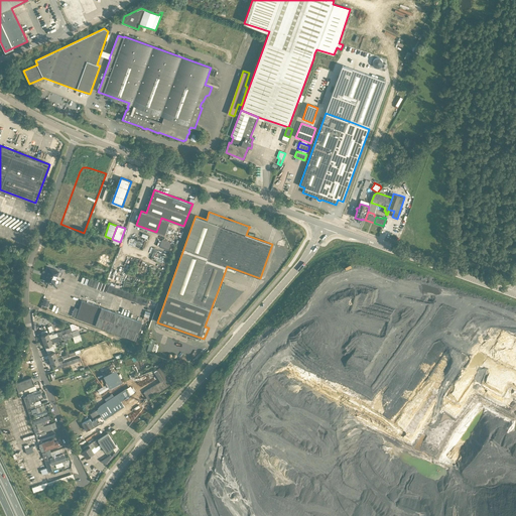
[(160,246),(169,249),(172,242),(163,239),(160,246)]
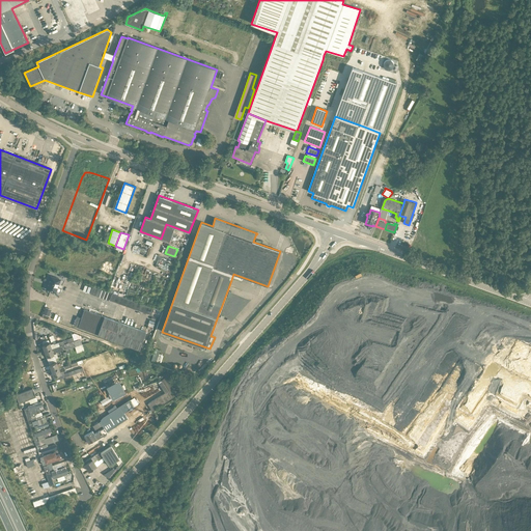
[(59,280),(54,278),(51,277),(47,288),(55,292),(59,280)]
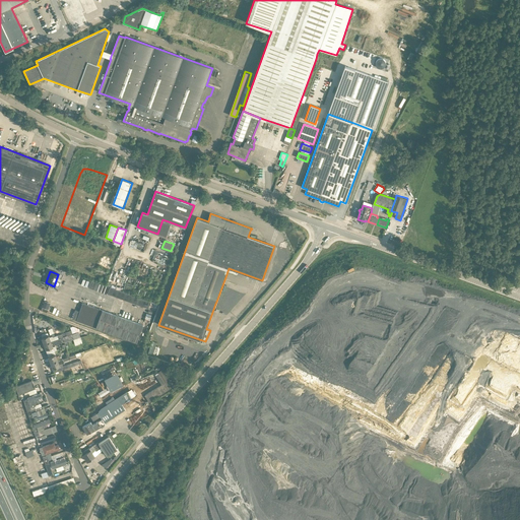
[(109,287),(91,280),(88,287),(107,294),(109,287)]
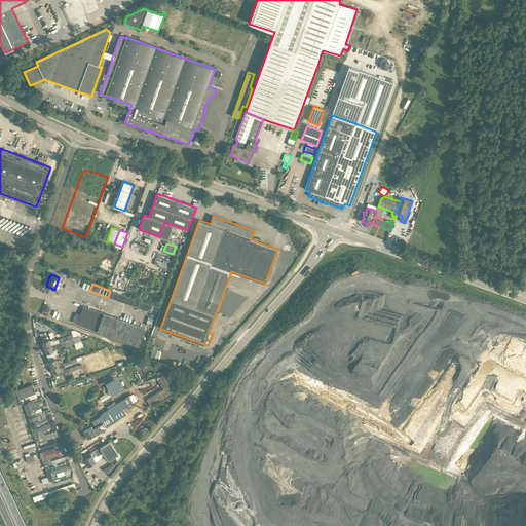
[(50,306),(44,304),(42,310),(48,313),(50,306)]
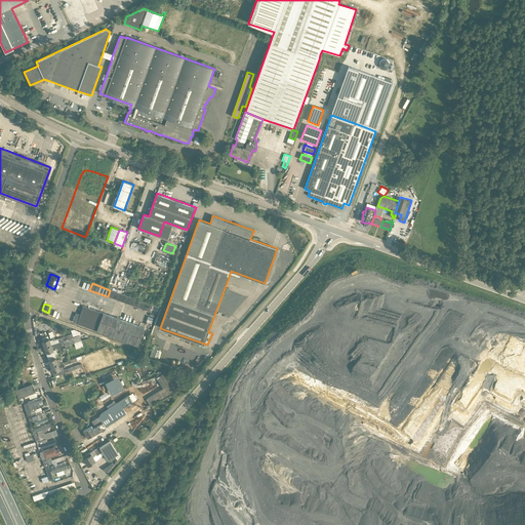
[(73,322),(78,324),(137,346),(144,328),(83,306),(80,315),(76,313),(73,322)]
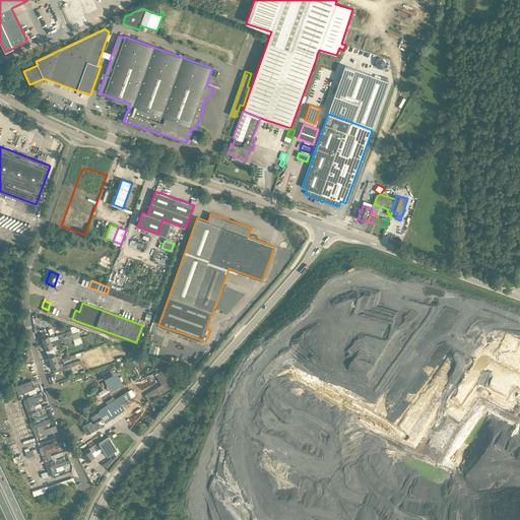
[(73,339),(74,339),(72,334),(66,335),(63,337),(64,340),(64,342),(73,339)]
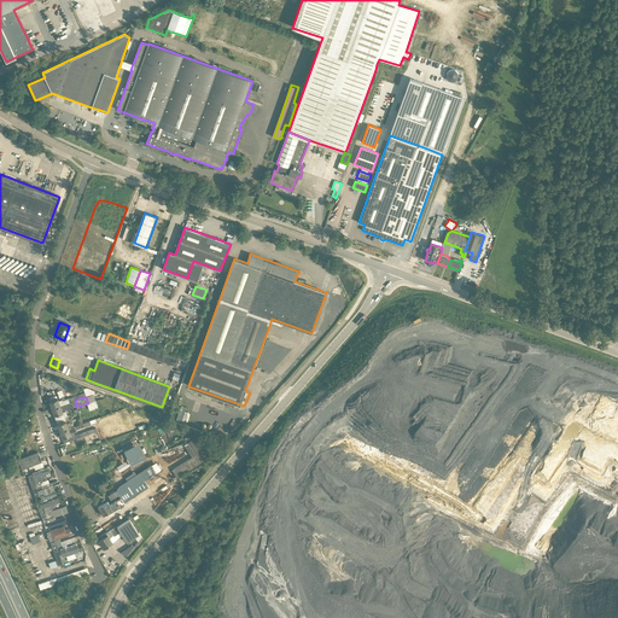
[(52,409),(71,401),(70,398),(63,401),(62,400),(58,401),(58,398),(56,400),(50,402),(48,402),(52,409)]
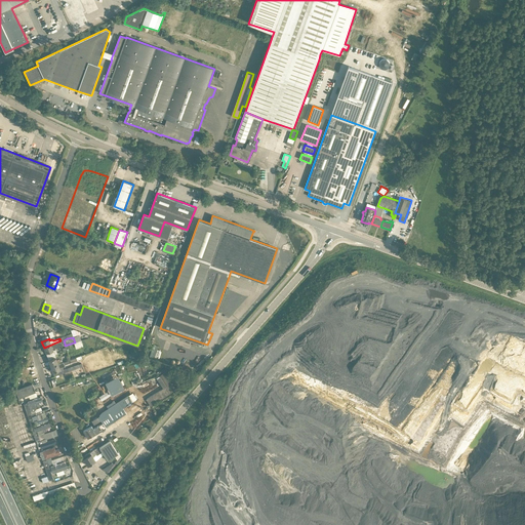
[(44,348),(46,353),(53,350),(53,349),(63,346),(62,345),(61,340),(44,348)]
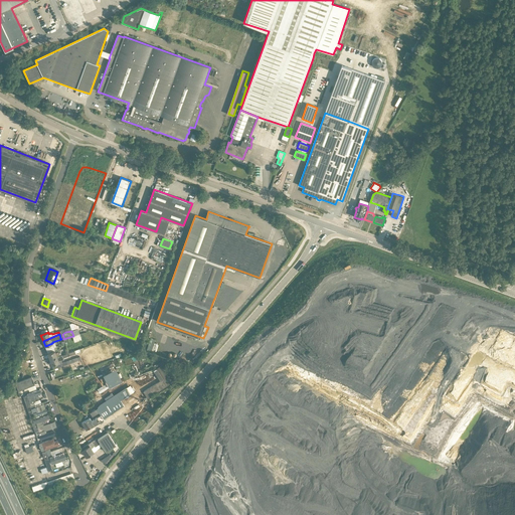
[(73,336),(72,336),(74,342),(81,340),(79,334),(73,336)]
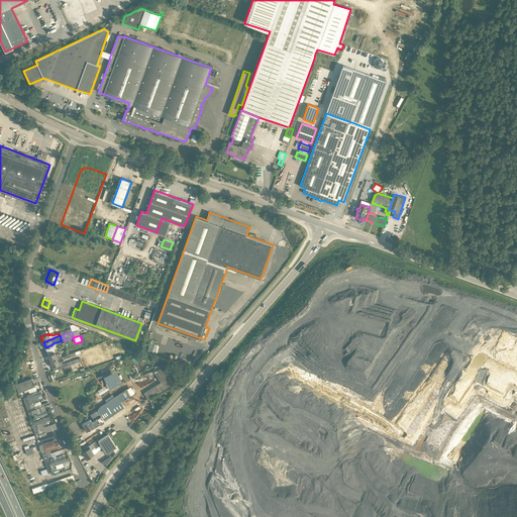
[(49,360),(58,358),(56,352),(47,355),(49,360)]
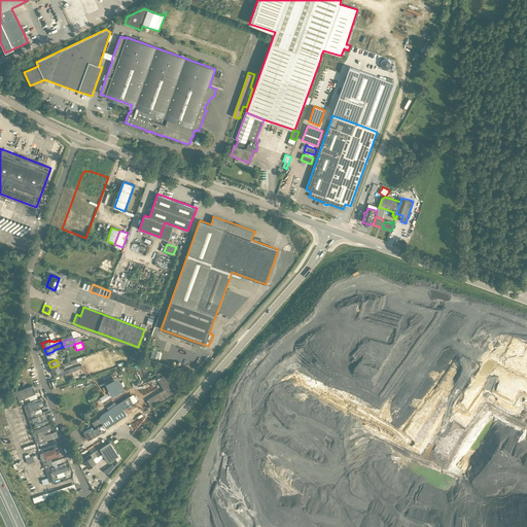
[(50,367),(53,374),(61,372),(60,370),(65,369),(64,366),(64,363),(59,365),(50,367)]
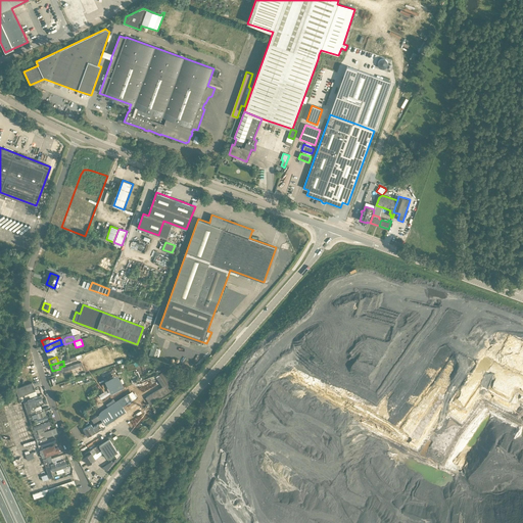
[(63,368),(60,370),(61,372),(74,368),(79,366),(78,363),(73,365),(63,368)]
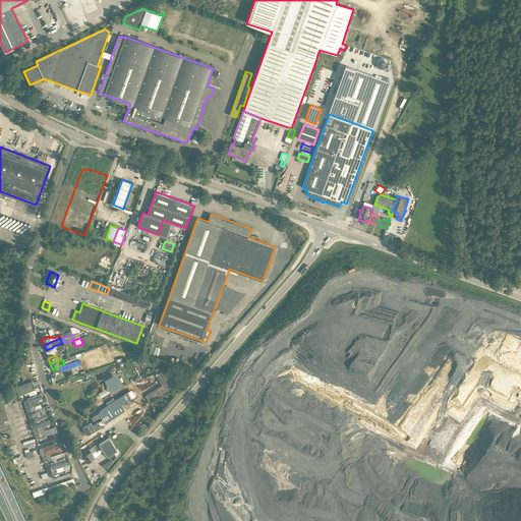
[(177,386),(174,382),(166,367),(156,374),(163,386),(146,396),(150,403),(177,386)]
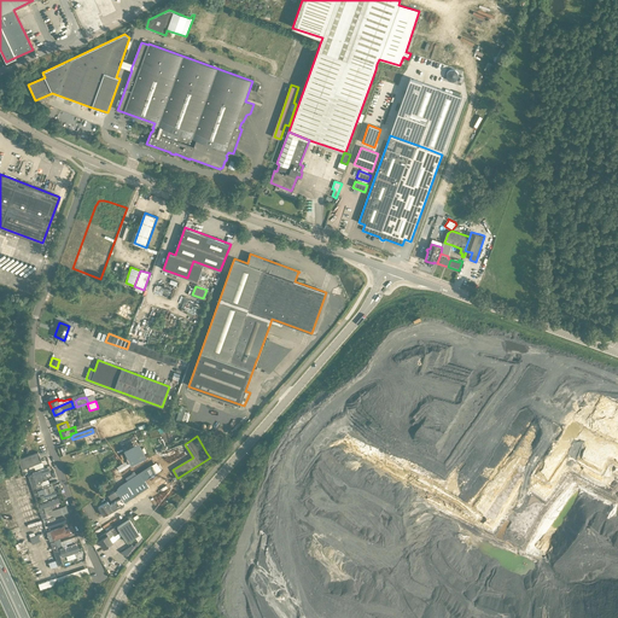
[(140,442),(124,449),(132,465),(147,458),(140,442)]
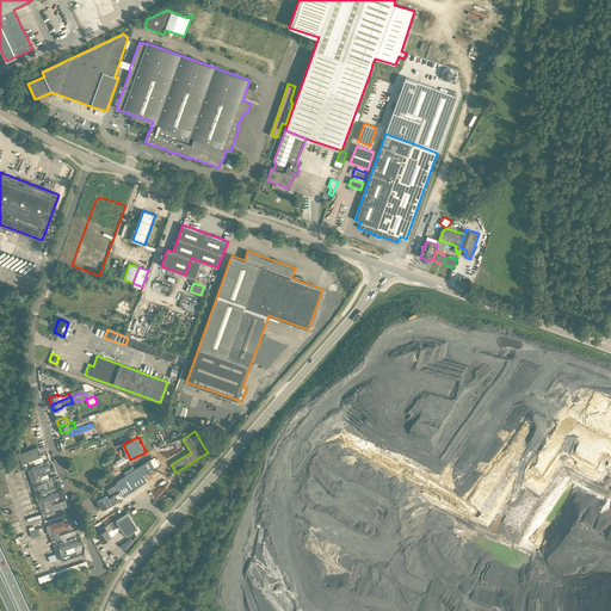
[(18,455),(22,464),(41,457),(37,448),(18,455)]
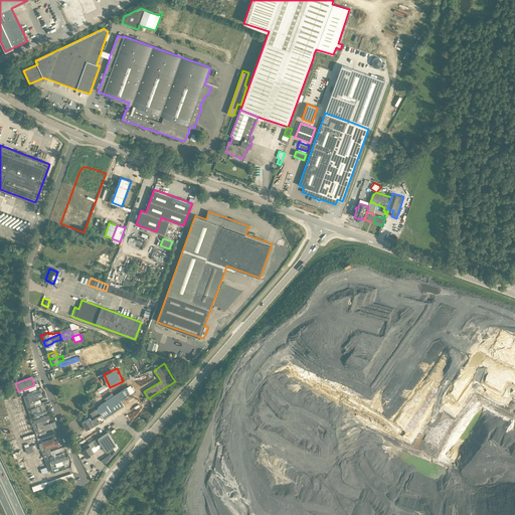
[(134,391),(132,388),(130,385),(113,396),(111,394),(105,398),(106,400),(103,402),(104,403),(98,407),(98,408),(90,413),(92,416),(99,412),(101,414),(92,420),(90,417),(81,422),(86,431),(92,426),(93,427),(101,422),(100,421),(107,416),(113,413),(113,412),(124,405),(120,400),(134,391)]
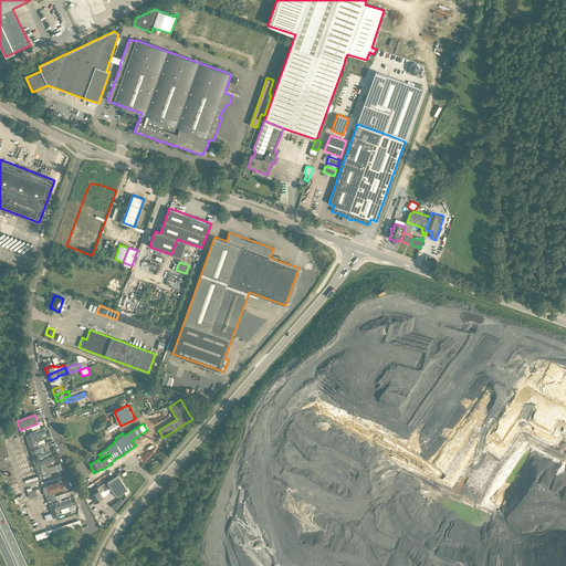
[(41,429),(29,432),(32,441),(43,437),(41,429)]
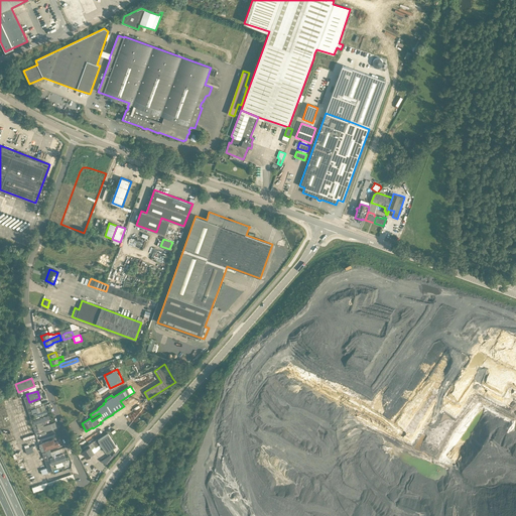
[(34,403),(29,404),(28,402),(26,396),(24,397),(23,397),(27,408),(30,407),(34,405),(34,403)]
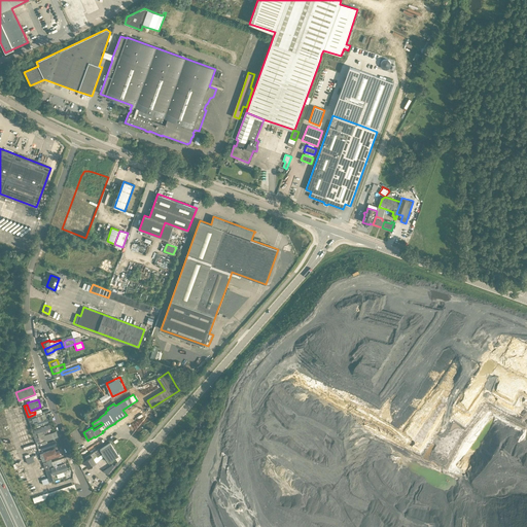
[(47,424),(35,429),(36,434),(49,429),(47,424)]
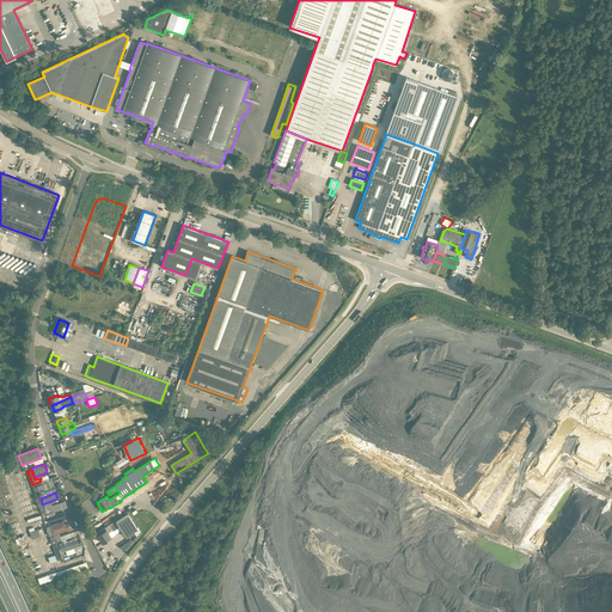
[(62,508),(47,515),(49,521),(65,516),(62,508)]
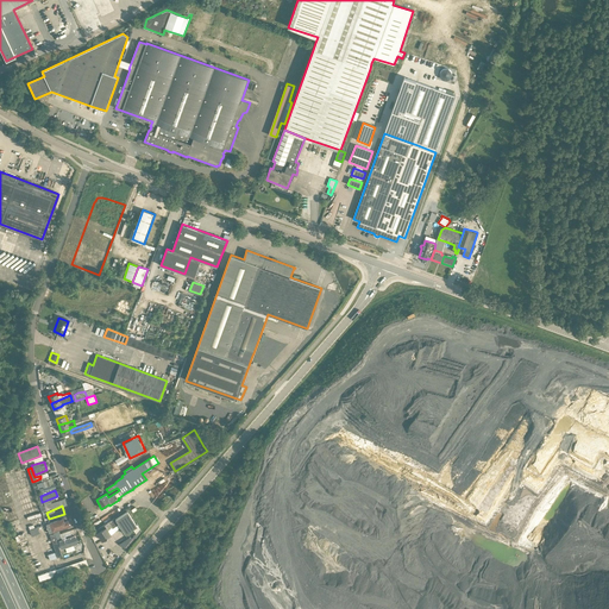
[(127,512),(115,520),(125,534),(137,527),(127,512)]
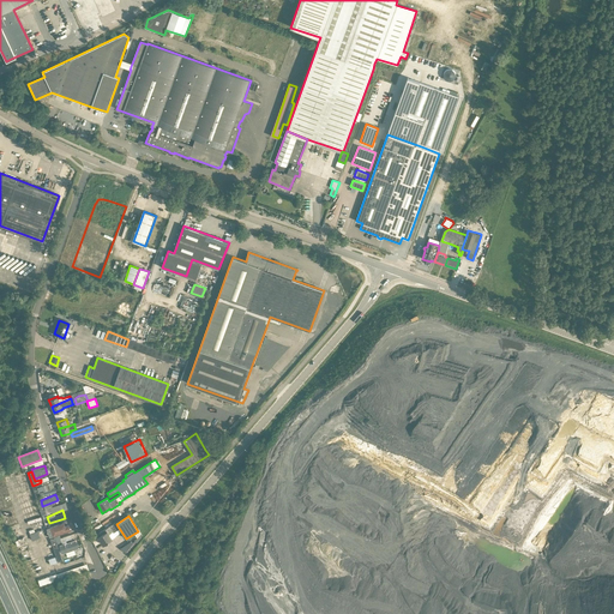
[(64,522),(50,527),(54,536),(67,533),(64,522)]
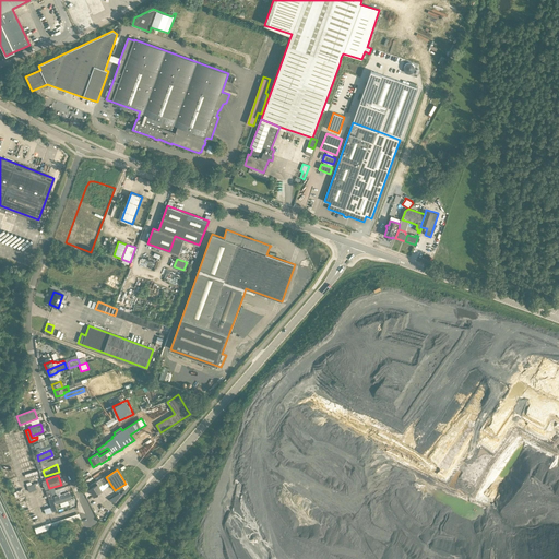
[(94,486),(88,489),(93,496),(110,485),(105,476),(93,484),(94,486)]
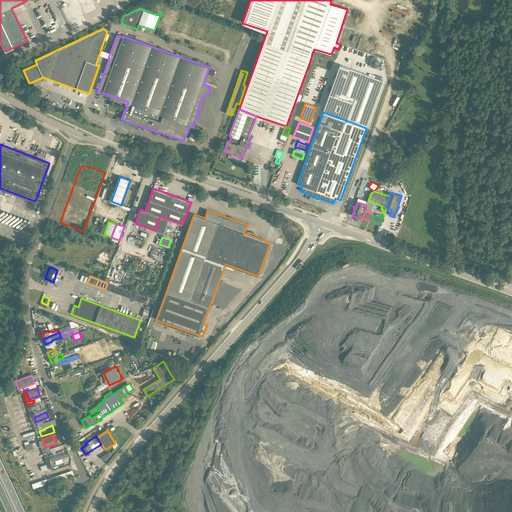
[(51,451),(50,449),(42,452),(46,463),(48,468),(48,469),(52,467),(47,453),(51,452),(51,451)]
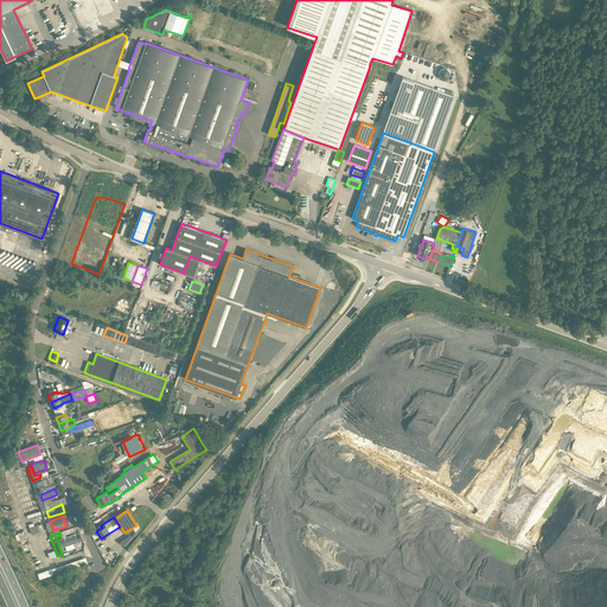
[(72,532),(57,538),(62,550),(76,544),(72,532)]
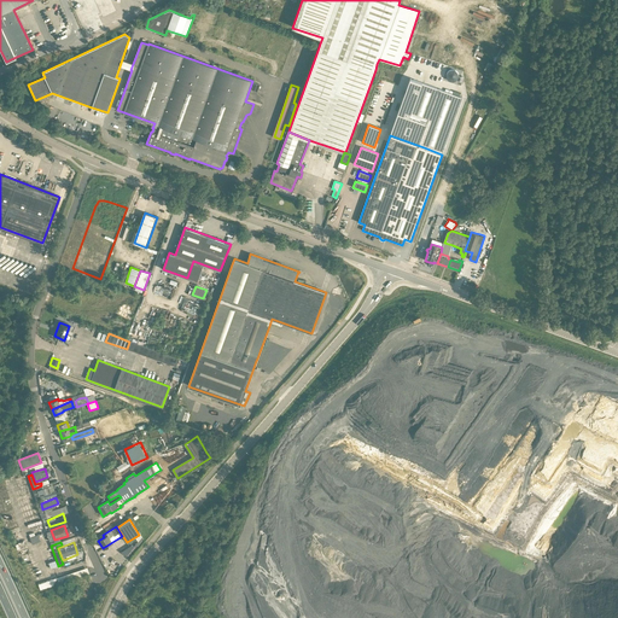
[(126,555),(128,558),(138,546),(135,544),(126,555)]
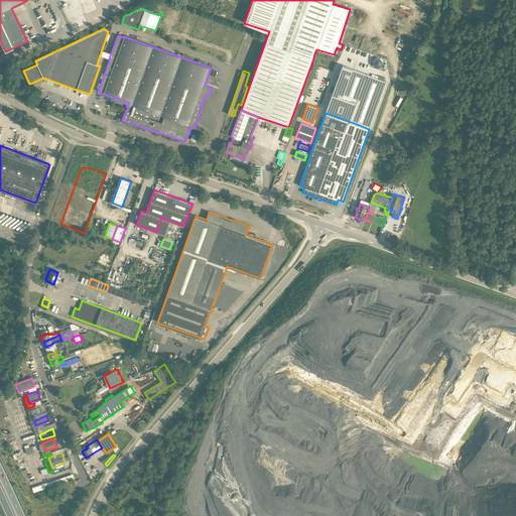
[(33,493),(48,488),(47,483),(32,488),(33,493)]
